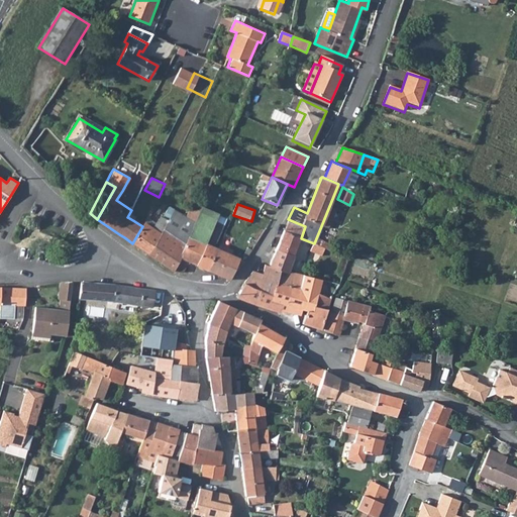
[(191,205),(187,216),(195,219),(200,209),(191,205)]
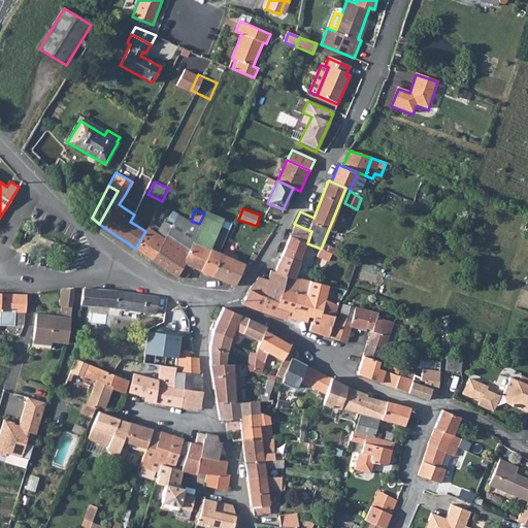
[(208,248),(218,252),(228,228),(222,226),(224,223),(221,221),(223,218),(205,210),(204,213),(199,224),(193,241),(208,248)]
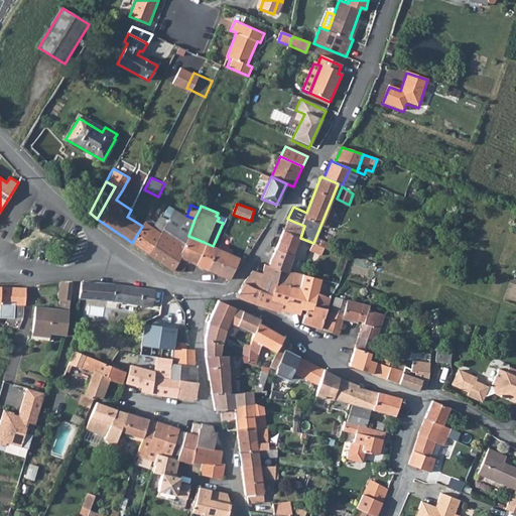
[(174,210),(167,207),(161,217),(168,221),(174,210)]
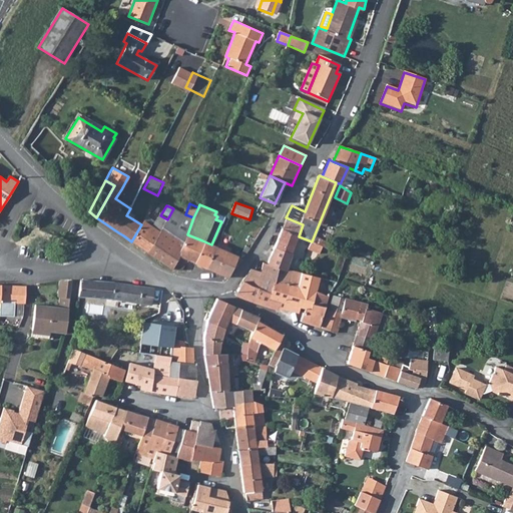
[(148,252),(162,262),(172,269),(178,255),(187,234),(193,217),(185,214),(173,208),(167,219),(159,232),(148,252)]
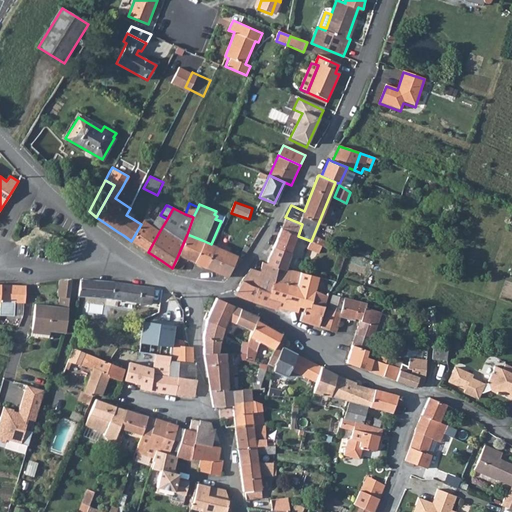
[(159,214),(151,227),(159,232),(167,219),(160,215),(159,214)]
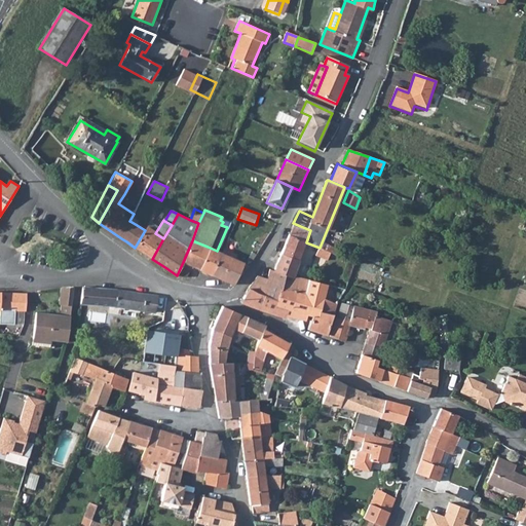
[(293,223),(288,235),(306,242),(310,230),(293,223)]
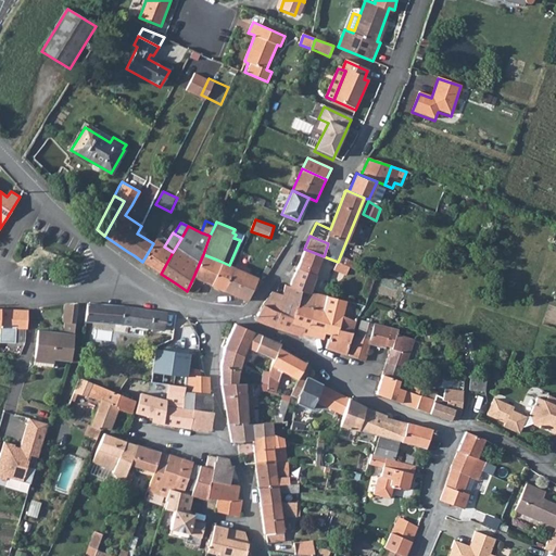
[(173,252),(164,247),(155,241),(153,243),(142,262),(161,274),(173,252)]
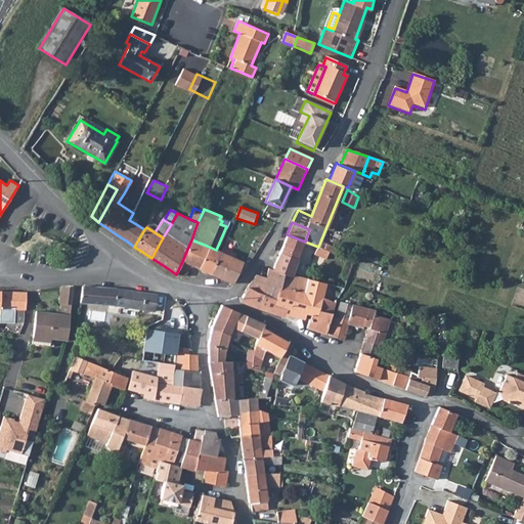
[(308,278),(293,273),(305,242),(287,234),(272,271),(268,270),(265,279),(282,286),(295,290),(303,293),(308,278)]
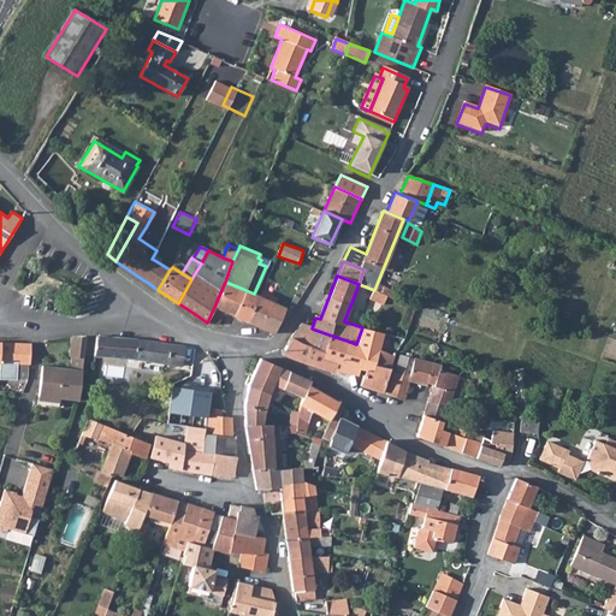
[(225,282),(214,307),(221,311),(232,315),(243,289),(225,282)]
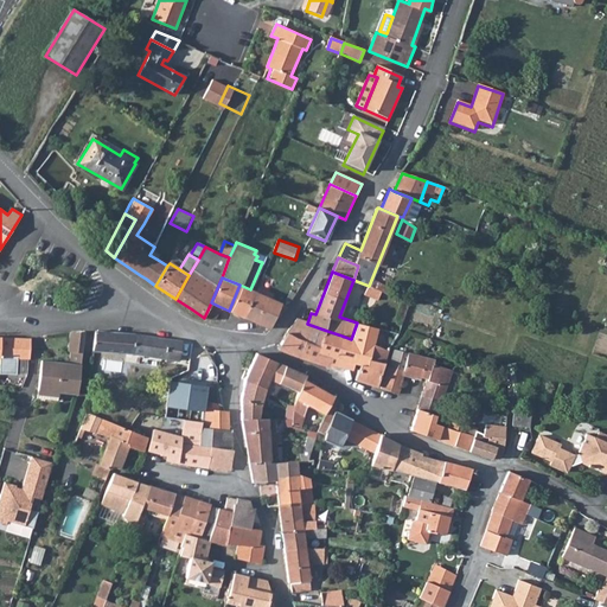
[(250,289),(240,285),(229,311),(243,318),(254,292),(250,289)]
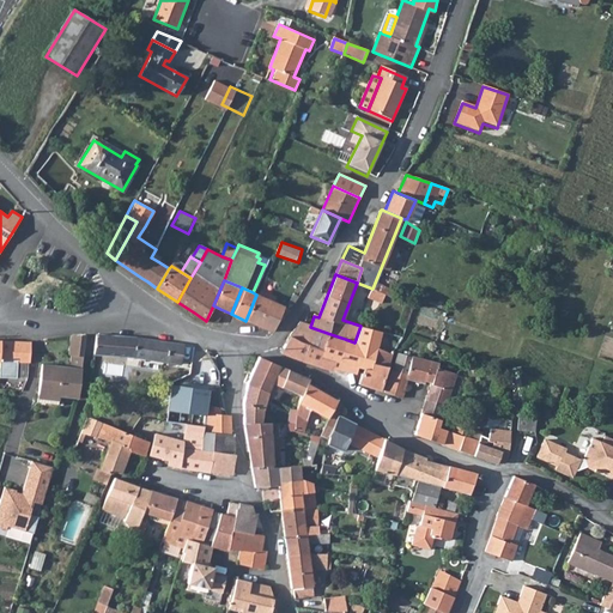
[(386,295),(372,289),(368,302),(381,307),(386,295)]
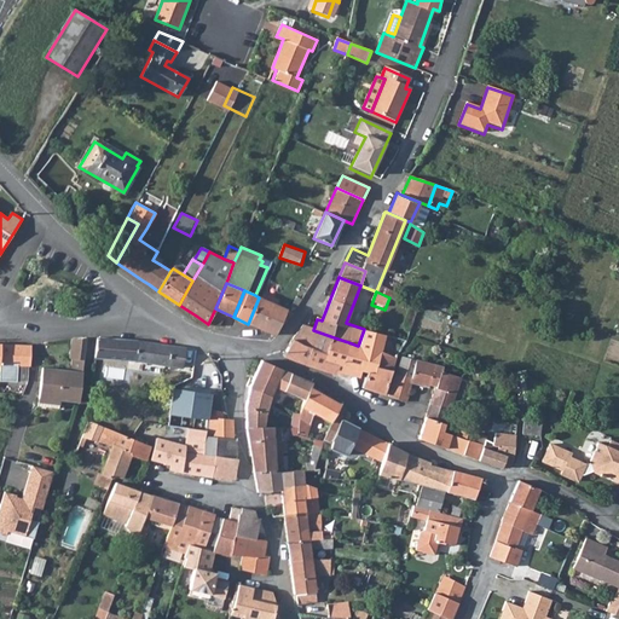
[(285,323),(294,313),(288,310),(259,298),(248,324),(275,335),(281,320),(285,323)]
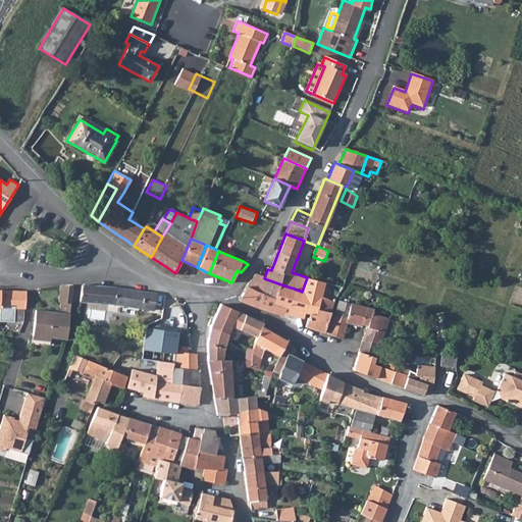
[(188,263),(181,260),(175,273),(184,275),(186,271),(188,267),(188,263)]
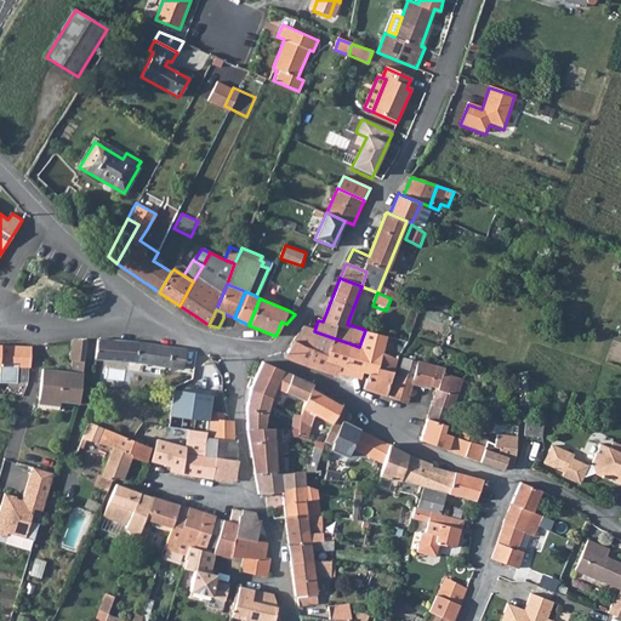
[(330,353),(335,339),(314,331),(302,328),(294,341),(313,348),(330,353)]
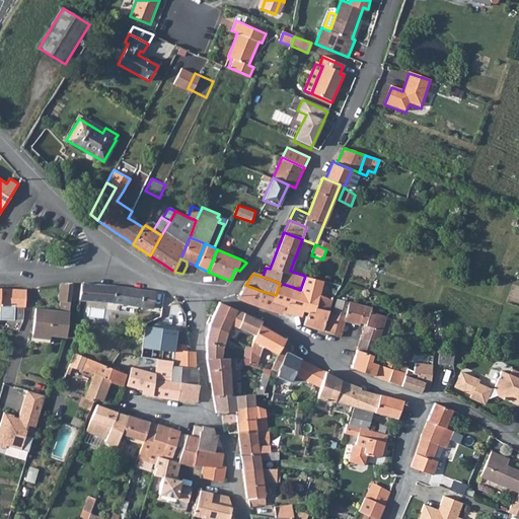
[(305,276),(300,290),(306,292),(318,295),(322,281),(305,276)]
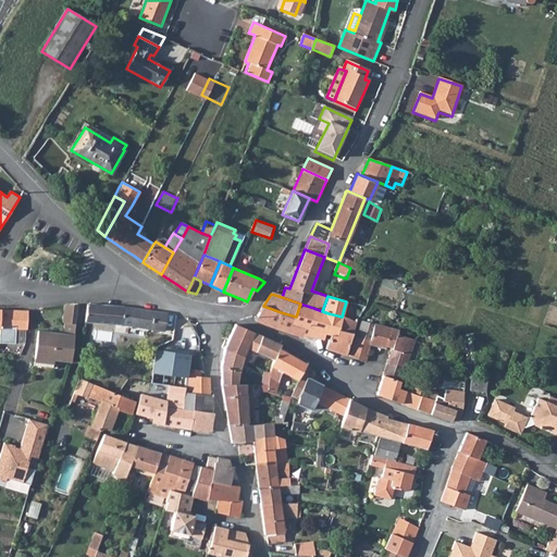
[(313,308),(300,304),(296,317),(294,324),(304,327),(308,329),(313,308)]
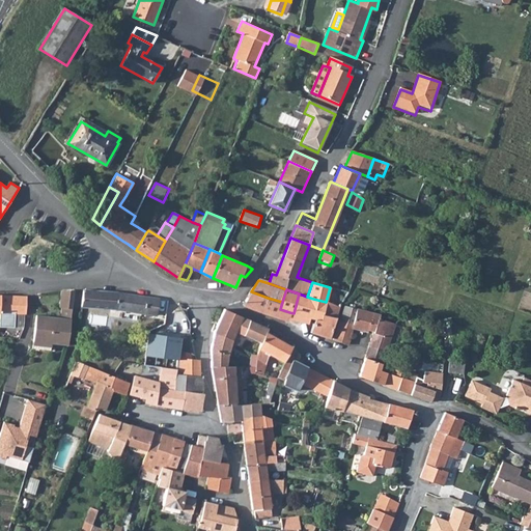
[(33,341),(53,343),(66,345),(68,345),(75,290),(62,291),(60,309),(62,309),(61,318),(55,318),(55,320),(47,319),(47,317),(36,316),(33,341)]
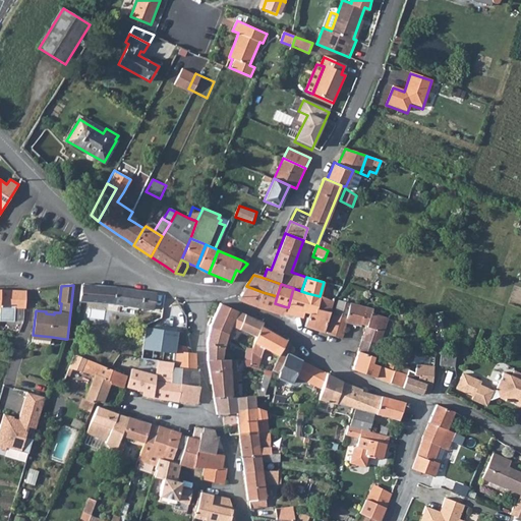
[(80,301),(109,301),(126,304),(153,309),(156,294),(116,286),(82,285),(80,301)]
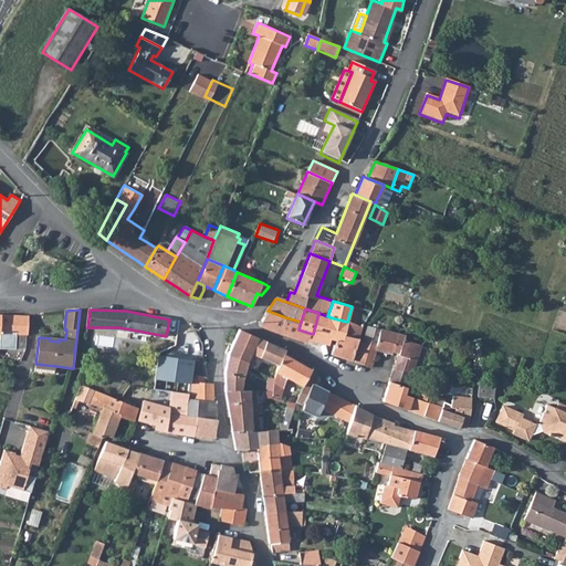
[(258,326),(280,333),(285,317),(268,311),(258,326)]
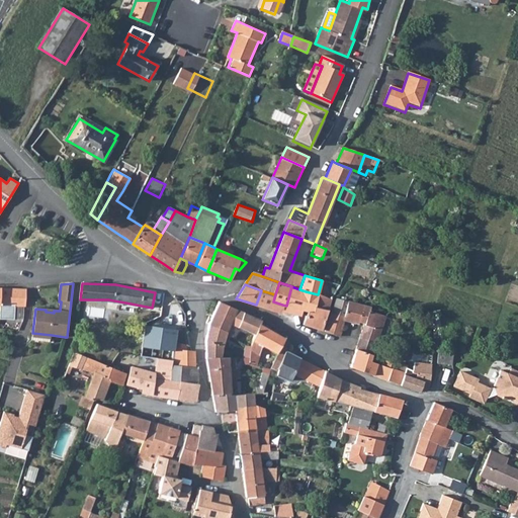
[(300,317),(303,310),(306,291),(299,289),(291,286),(286,306),(285,312),(300,317)]
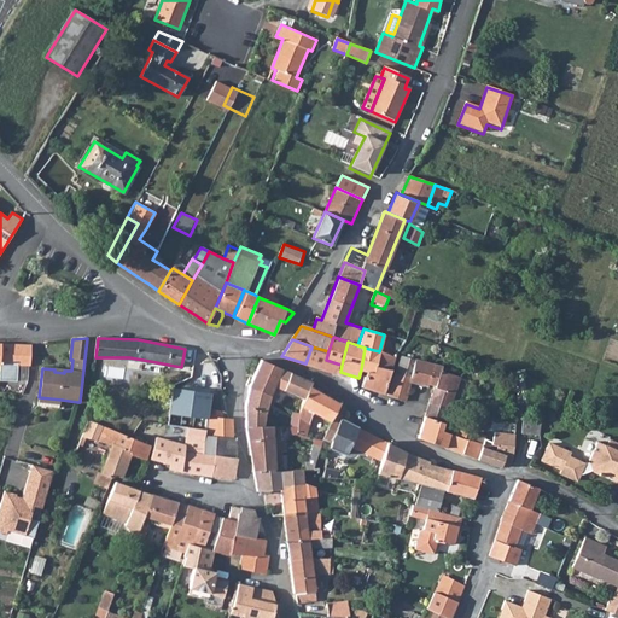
[(0,343),(0,363),(30,366),(31,345),(0,343)]
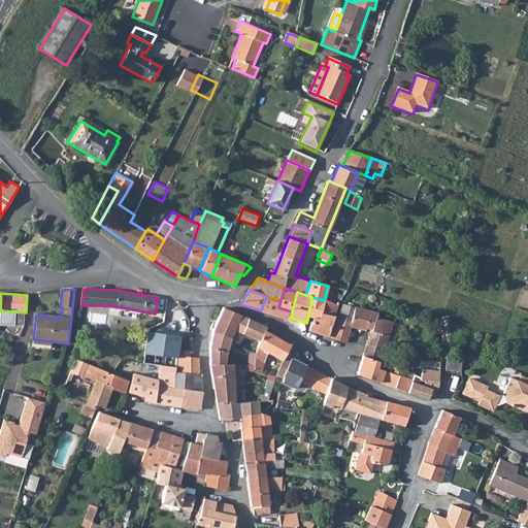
[(281,300),(266,296),(261,310),(286,319),(288,310),(278,307),(281,300)]
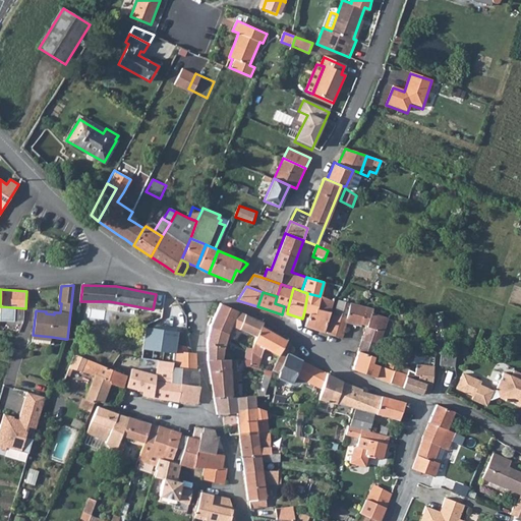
[(309,313),(315,315),(321,297),(320,296),(307,293),(304,311),(309,313)]
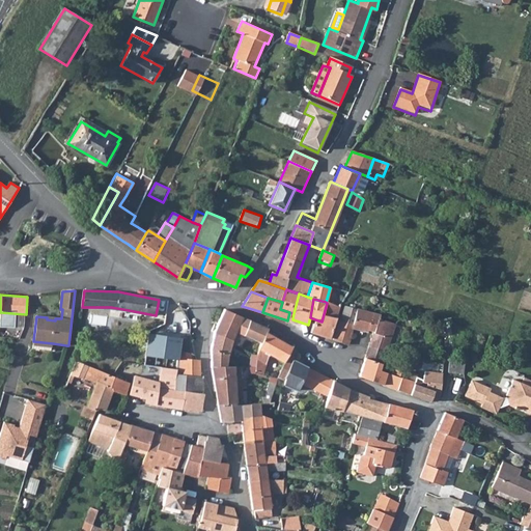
[(311,332),(330,338),(340,306),(327,303),(322,322),(315,319),(311,332)]
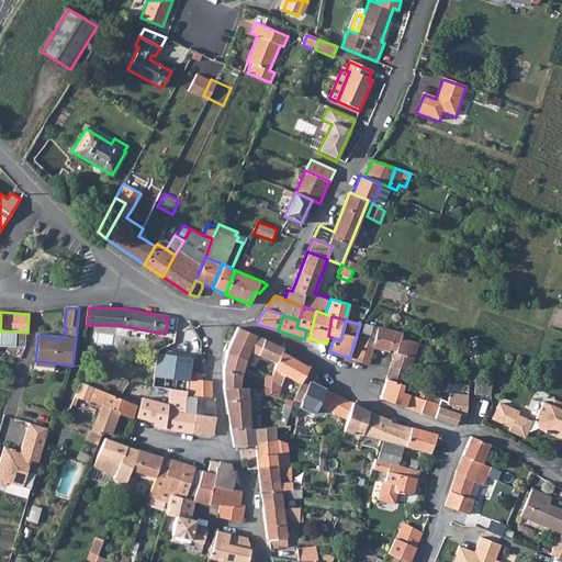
[(395,351),(391,367),(408,372),(417,345),(400,338),(402,334),(366,322),(352,359),(369,364),(375,346),(390,350),(390,349),(395,351)]
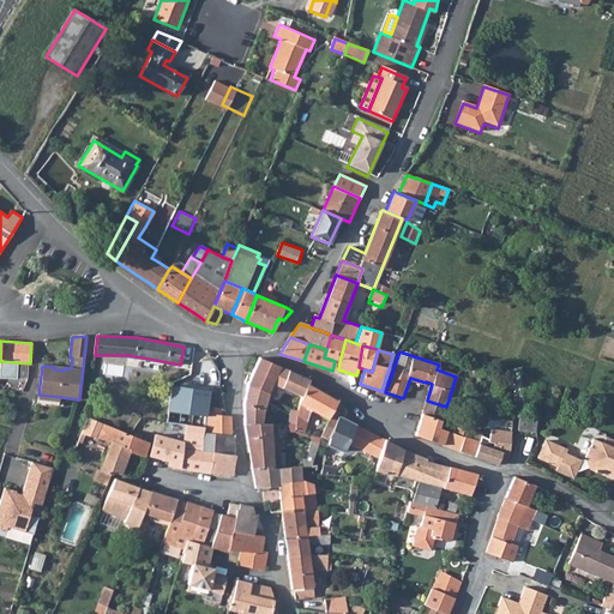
[(146,368),(149,359),(128,355),(127,365),(146,368)]
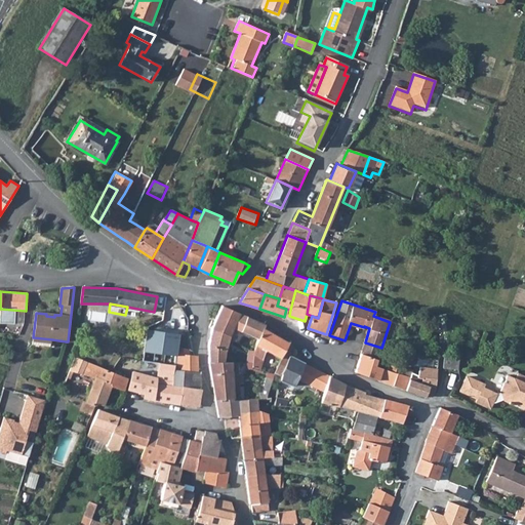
[(229,335),(232,327),(240,331),(246,316),(221,306),(212,327),(229,335)]
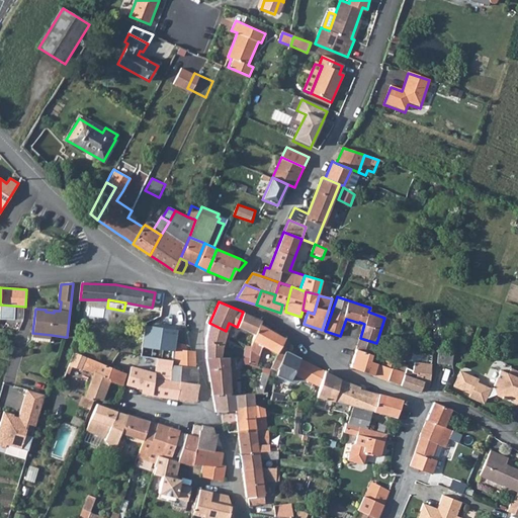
[(23,321),(24,308),(12,308),(11,321),(23,321)]
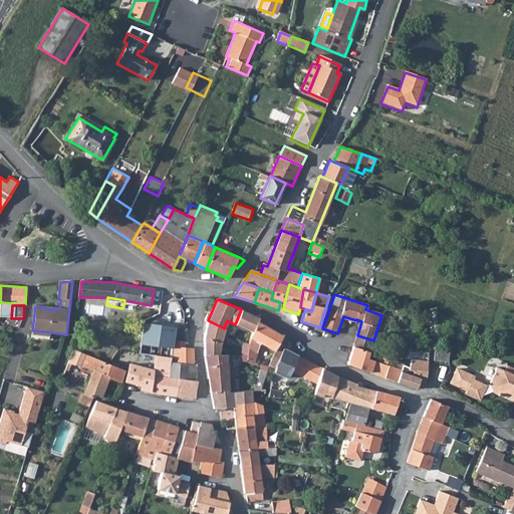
[(235,324),(245,329),(253,332),(259,321),(260,318),(241,309),(235,324)]
